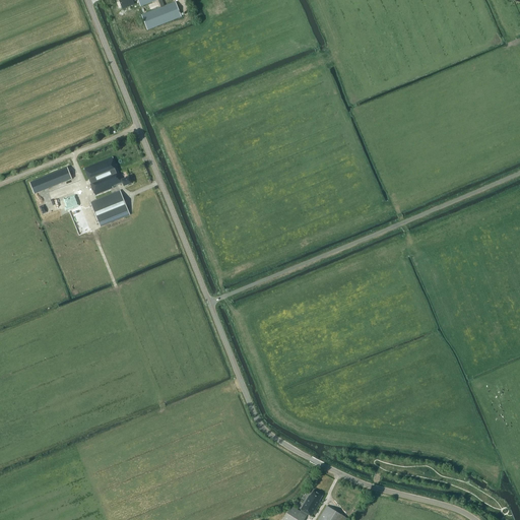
[(161,7),(141,15),(147,30),(182,16),(176,1),(165,6),(163,1),(159,2),(161,7)]
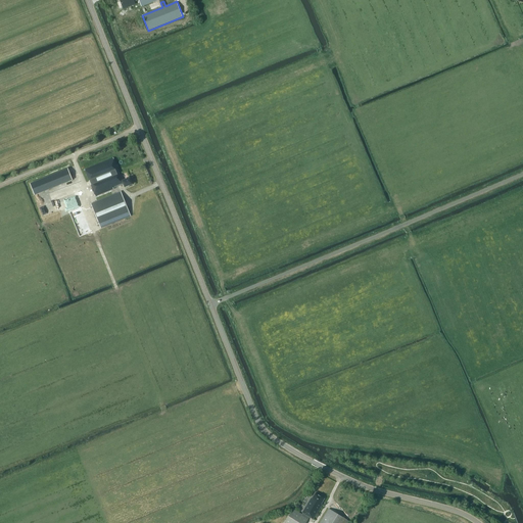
[(126,187),(132,185),(130,178),(123,181),(120,173),(119,174),(117,171),(119,170),(113,158),(85,170),(90,182),(91,182),(92,185),(91,186),(95,197),(120,187),(125,185),(126,187)]
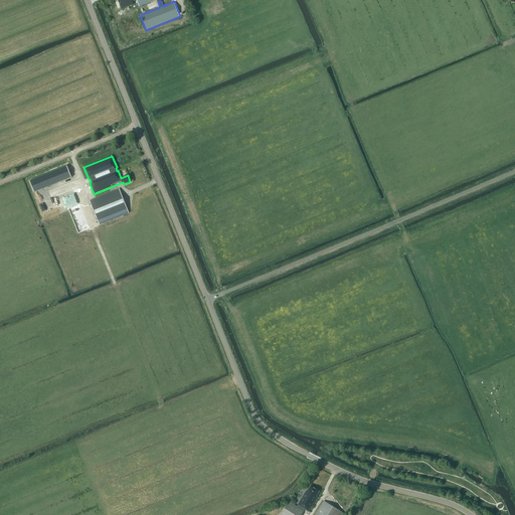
[(57,170),(62,181),(71,177),(66,166),(57,170)]
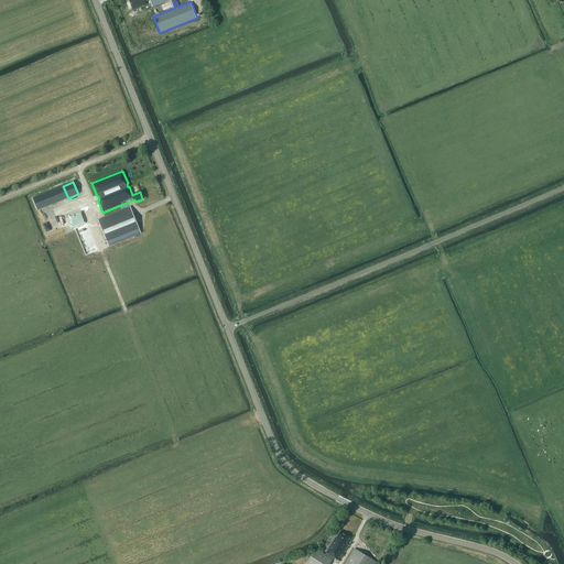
[(63,186),(42,194),(47,206),(68,198),(63,186)]
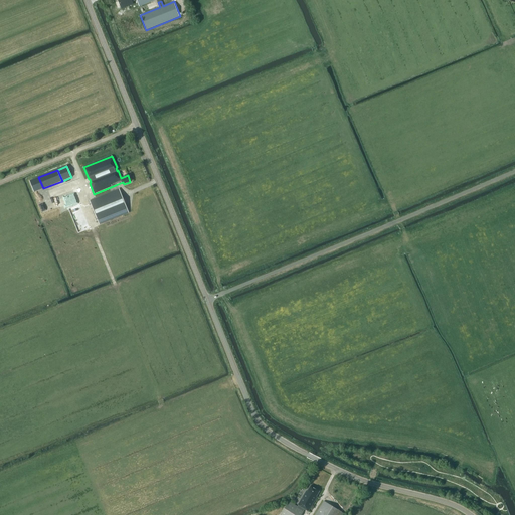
[(43,188),(38,177),(29,181),(34,192),(43,188)]
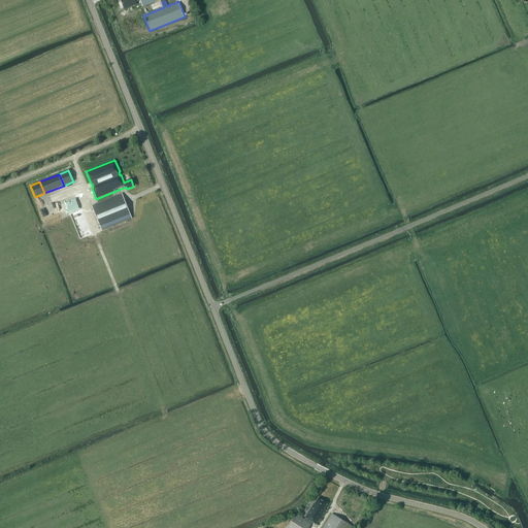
[(92,206),(102,231),(132,219),(122,194),(92,206)]
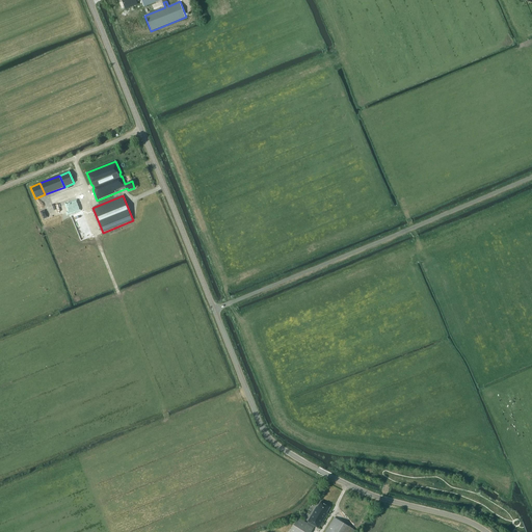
[(79,227),(84,224),(80,215),(75,217),(79,227)]
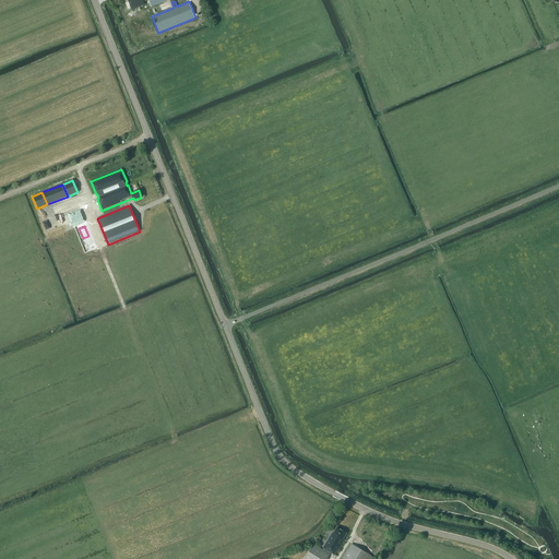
[(325,550),(314,545),(313,544),(304,558),(326,558),(331,552),(335,555),(344,539),(343,538),(346,533),(337,527),(334,533),(333,532),(323,548),(325,549),(325,550)]
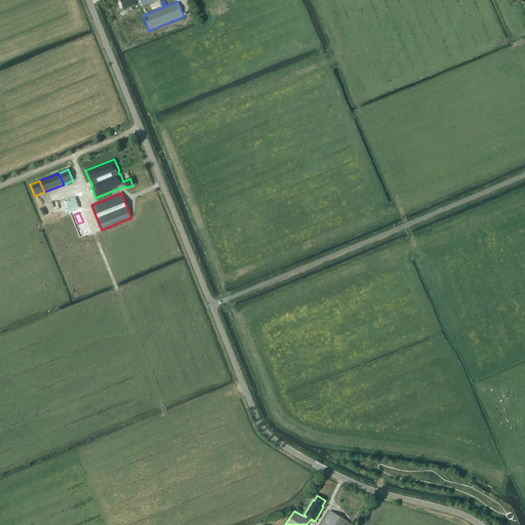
[(321,524),(347,524),(349,522),(330,511),(321,524)]
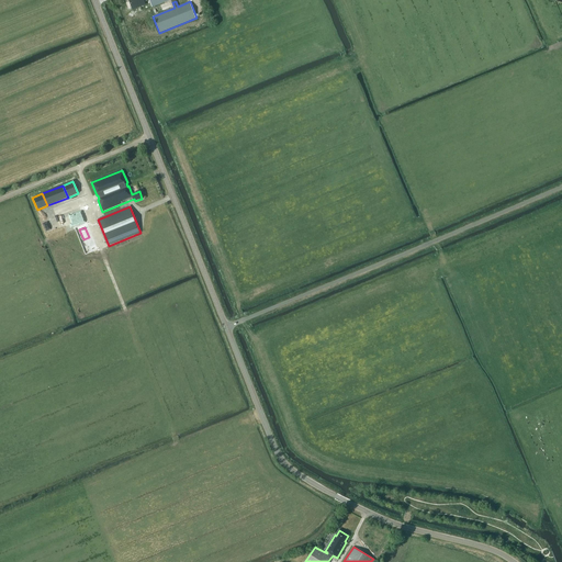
All buildings are outlined.
